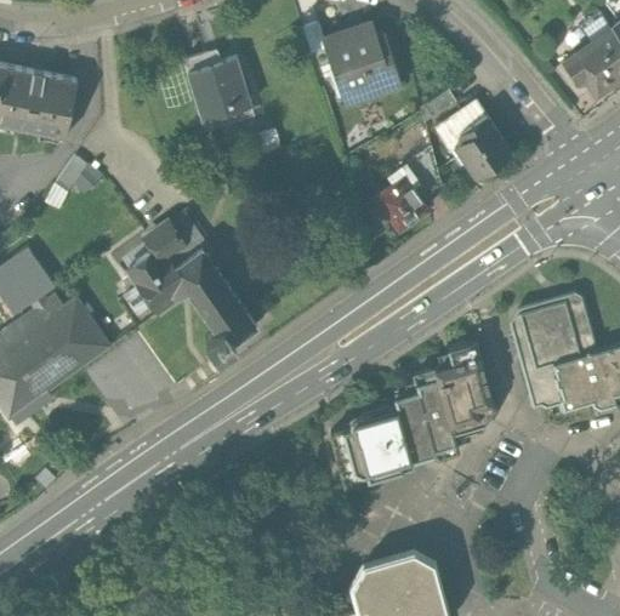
[(619,21),(609,29),(619,44),(619,21)]
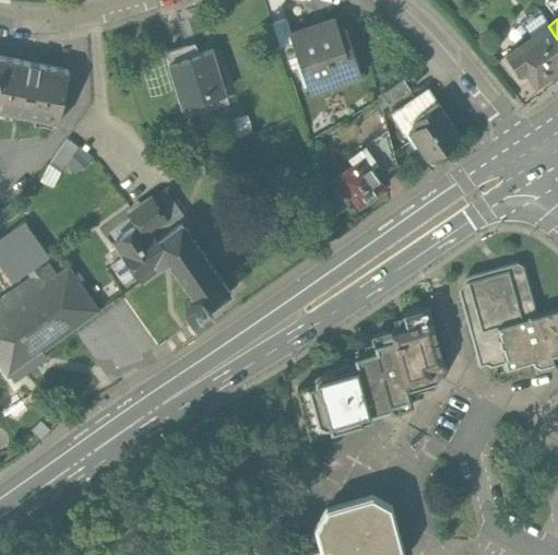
[(292,47),(291,40),(289,37),(285,23),(271,27),(279,51),(292,47)]
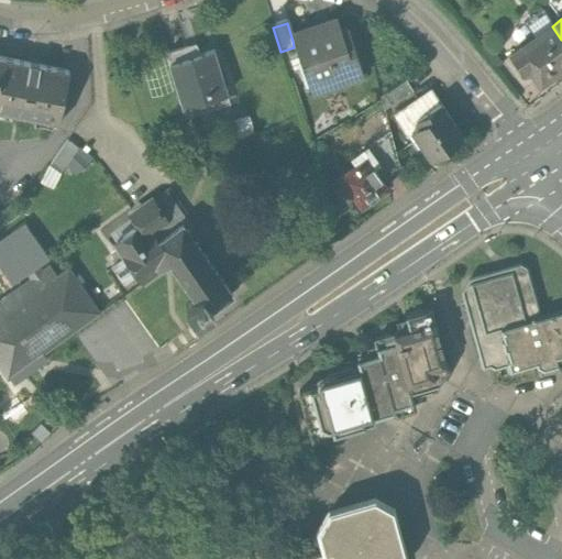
[(291,37),(293,41),(334,26),(333,23),(291,37)]
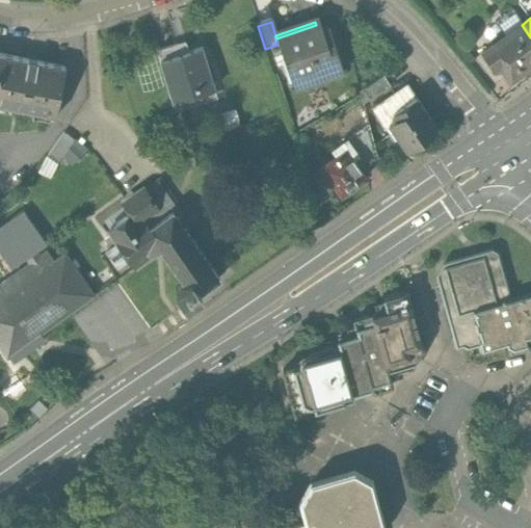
[(316,25),(276,38),(277,45),(294,90),(340,75),(326,33),(320,35),(316,25)]
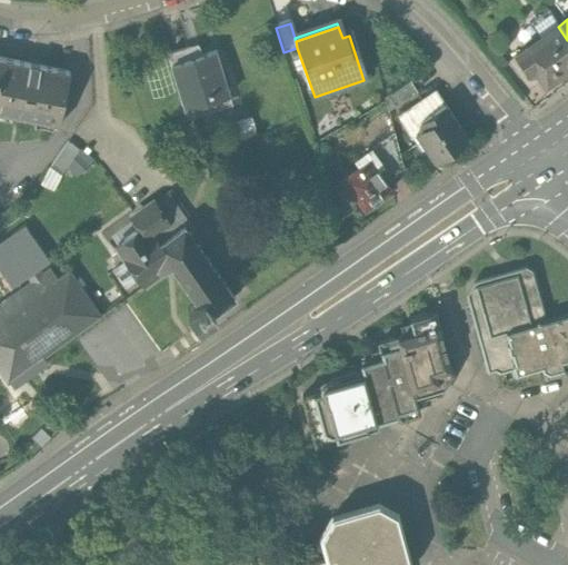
[(545,87),(567,70),(567,40),(558,27),(515,58),(528,76),(534,71),(545,87)]
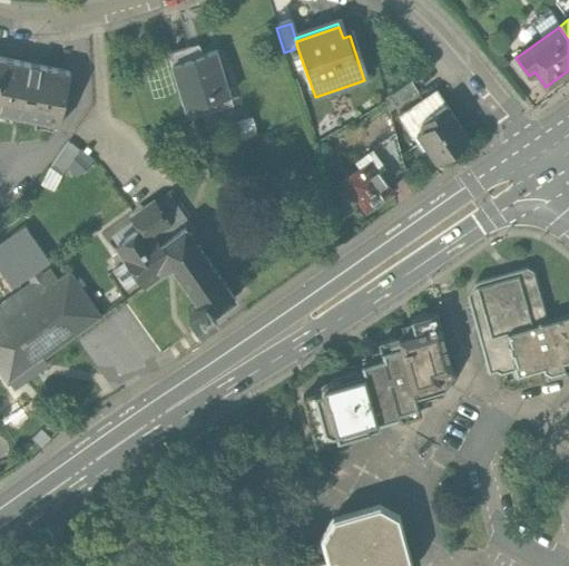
[(189,52),(167,60),(187,120),(215,111),(213,104),(227,99),(213,56),(193,62),(189,52)]
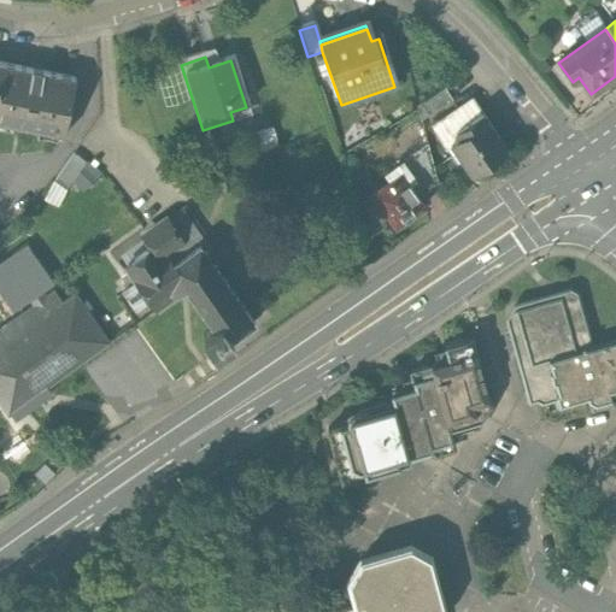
[(0,68),(0,125),(60,140),(74,83),(0,68)]
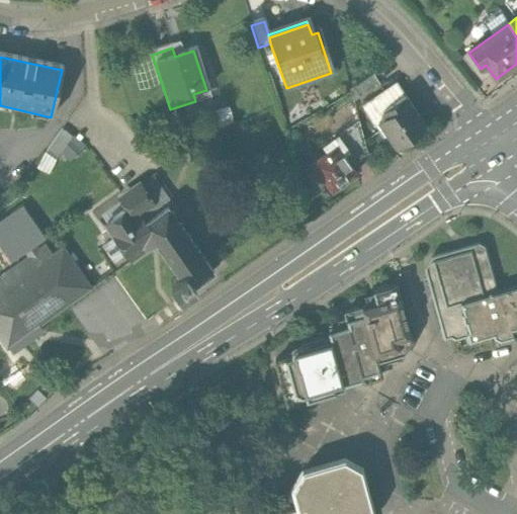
[(373,78),(353,90),(359,100),(379,88),(373,78)]
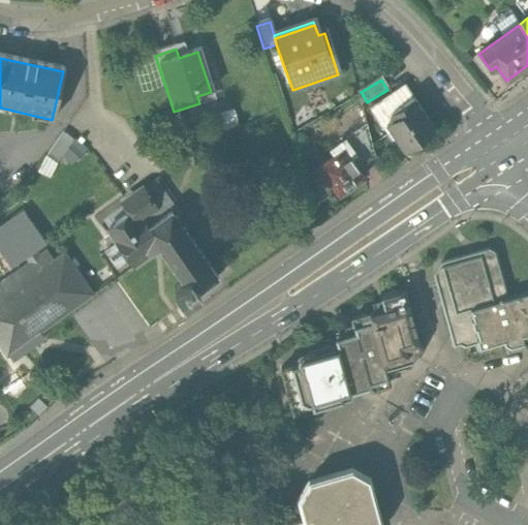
[(394,120),(385,125),(403,153),(433,133),(411,101),(391,116),(394,120)]
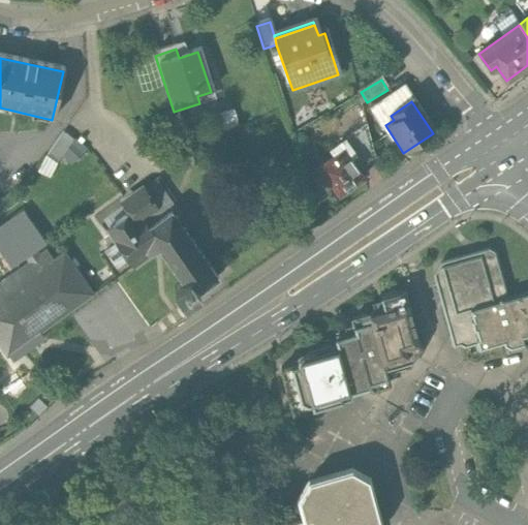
[(364,164),(373,158),(366,126),(345,141),(345,142),(354,154),(356,153),(364,164)]
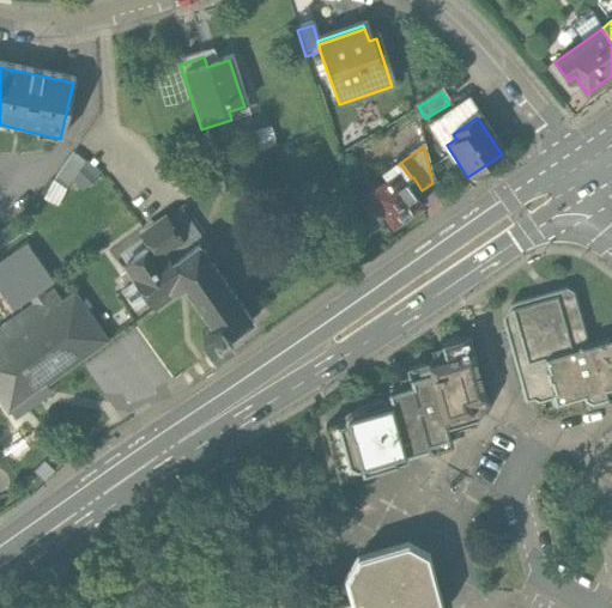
[(71,158),(52,184),(62,193),(82,166),(71,158)]
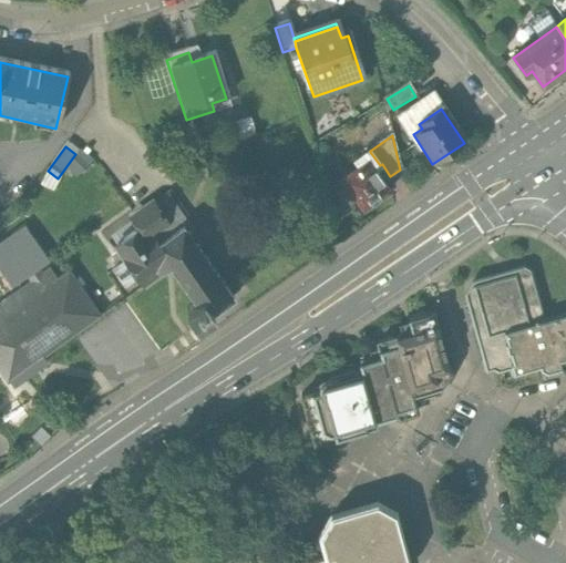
[(391,184),(389,177),(390,176),(382,164),(380,165),(370,152),(352,164),(356,169),(339,181),(362,212),(388,193),(386,188),(391,184)]
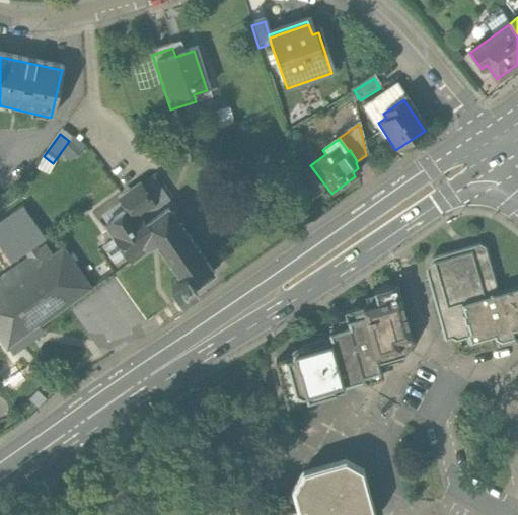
[(151,205),(158,215),(166,209),(169,214),(172,212),(173,214),(177,211),(154,178),(140,189),(151,205)]
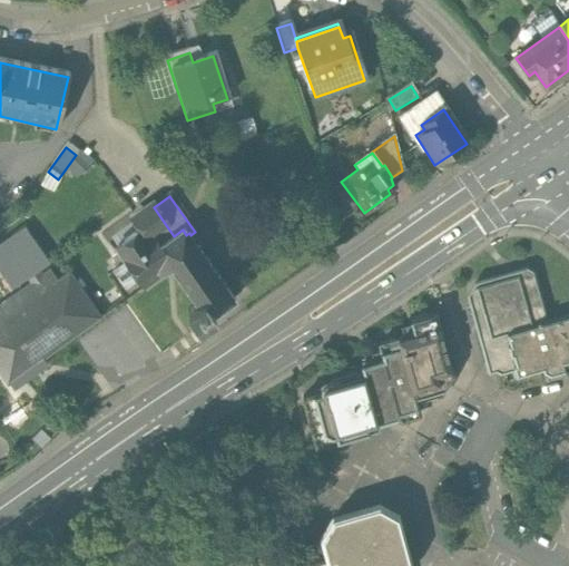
[(203,243),(195,232),(190,235),(189,233),(186,235),(183,230),(174,236),(160,245),(153,234),(166,225),(154,207),(153,206),(131,221),(139,232),(115,249),(141,288),(170,267),(177,277),(175,280),(176,282),(179,280),(186,290),(183,292),(185,294),(188,292),(195,302),(192,304),(193,306),(185,312),(195,328),(233,302),(223,286),(225,285),(223,283),(221,284),(213,274),(216,272),(215,270),(212,272),(205,262),(208,260),(206,257),(203,260),(196,250),(199,247),(198,246),(203,243)]
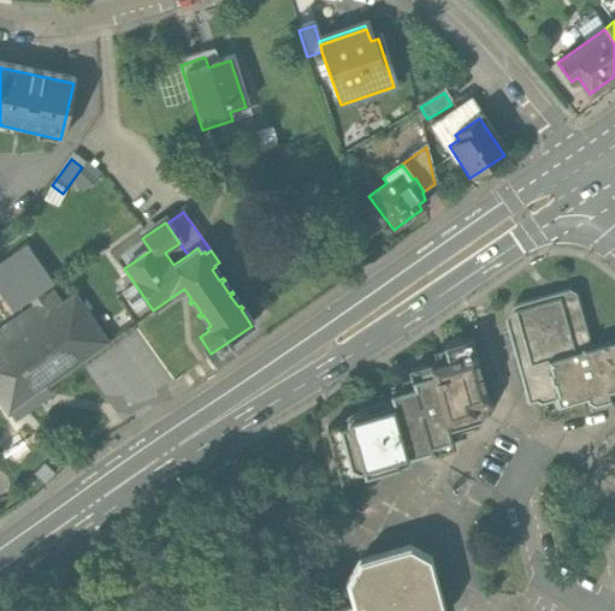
[(0,408),(5,415),(106,346),(71,297),(63,303),(54,291),(46,297),(43,292),(53,285),(27,247),(0,264),(0,296),(12,314),(27,304),(30,308),(0,327),(0,408)]
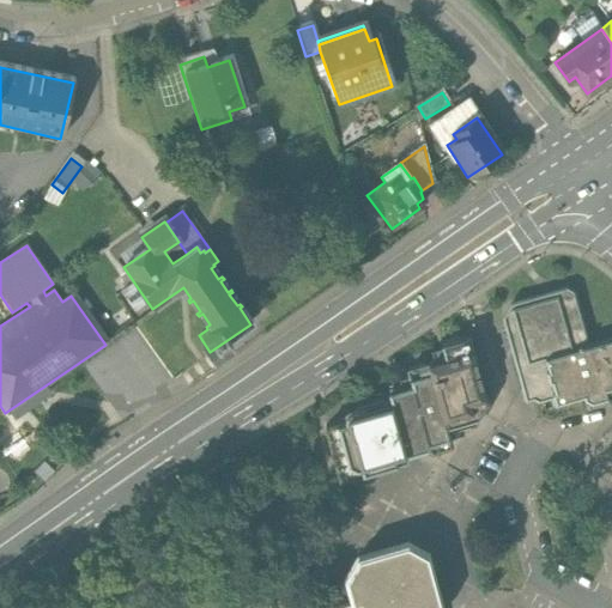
[(550,402),(551,408),(611,391),(611,341),(588,348),(571,287),(552,293),(555,299),(510,311),(519,342),(514,344),(509,351),(515,371),(522,397),(529,395),(532,402),(538,406),(550,402)]
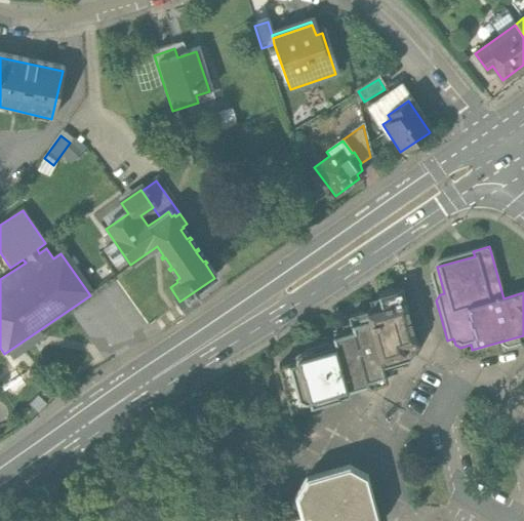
[(366,314),(383,373),(407,366),(403,350),(416,346),(402,290),(377,296),(380,310),(366,314)]
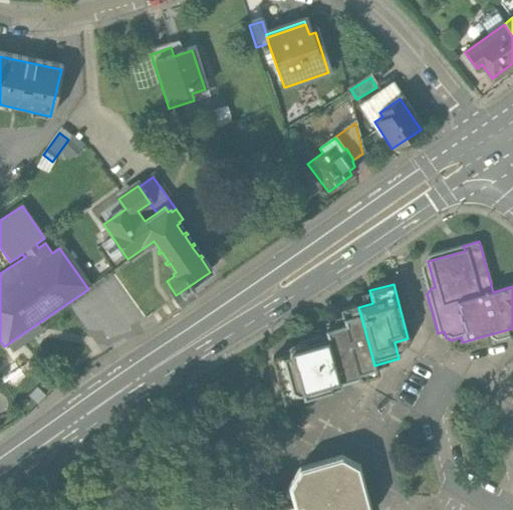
[(340,384),(357,378),(360,373),(359,369),(374,365),(358,307),(342,312),(345,325),(325,330),(327,338),(340,384)]
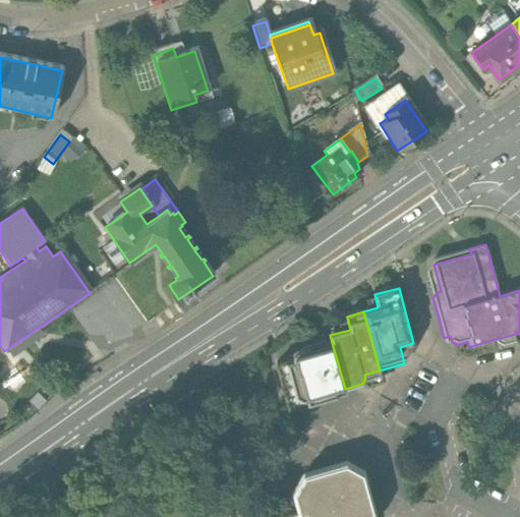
[(338,398),(336,391),(345,389),(332,343),(316,346),(319,352),(294,358),(295,360),(277,365),(288,410),(312,404),(338,398)]
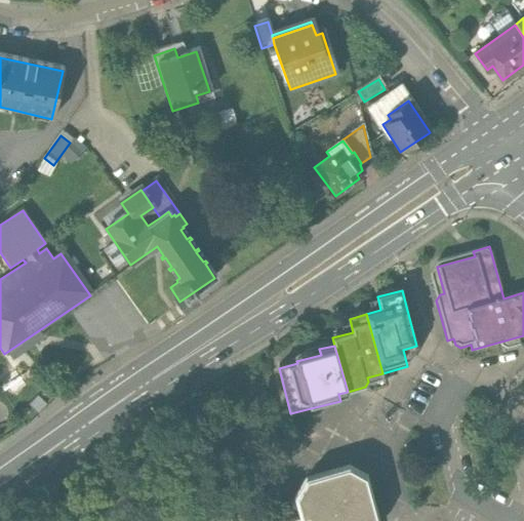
[(377,520),(378,518),(367,475),(348,465),(306,475),(294,495),(299,515),(300,520),(377,520)]
